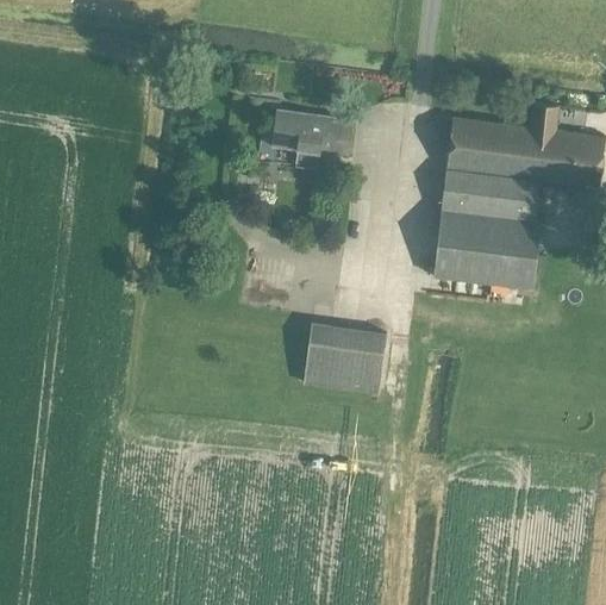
[(453,123),(447,170),(539,182),(598,189),(604,141),(554,135),(556,110),(532,106),(530,132),(453,123)]
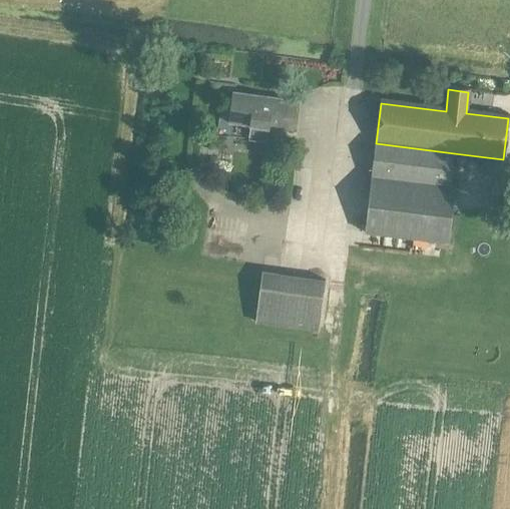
[(250,127),(248,141),(266,144),(268,129),(292,132),(295,102),(232,94),(229,124),(250,127)]
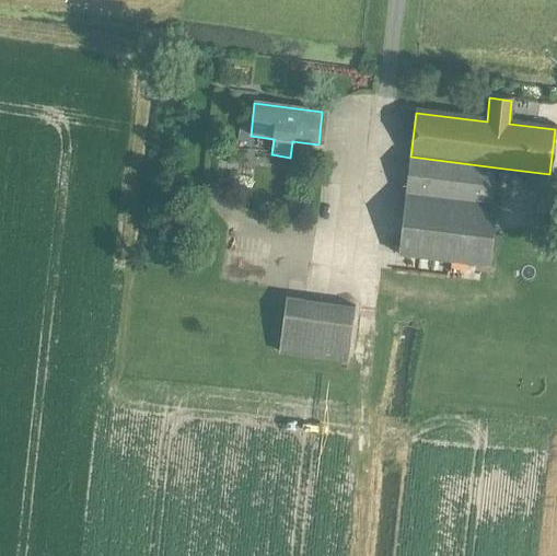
[(410,157),(406,194),(491,204),(496,168),(410,157)]
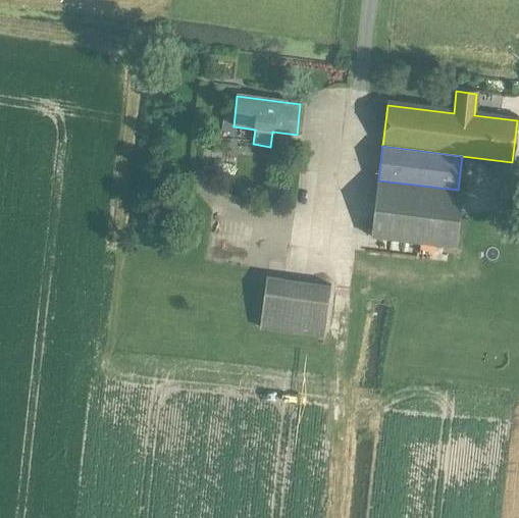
[(378,180),(371,238),(456,248),(463,191),(458,190),(378,180)]
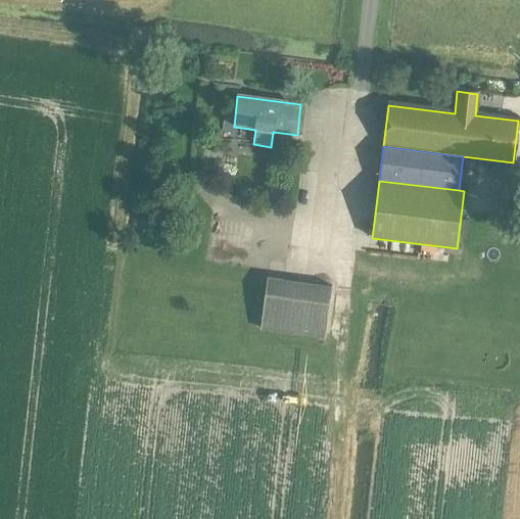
[(260,331),(324,339),(325,334),(330,287),(266,279),(260,331)]
